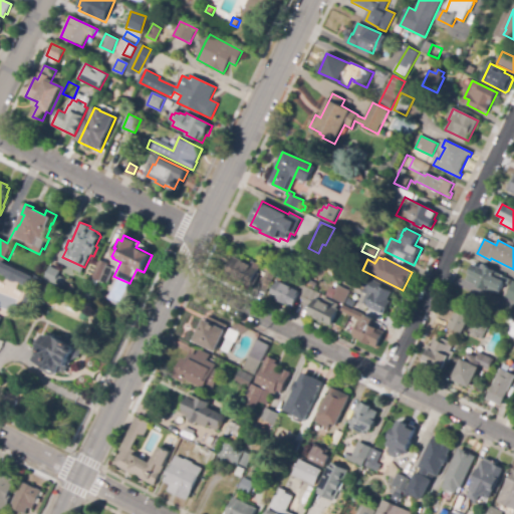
[(252,286),(226,274),(234,258),(251,266),(253,262),(262,266),(252,286)]
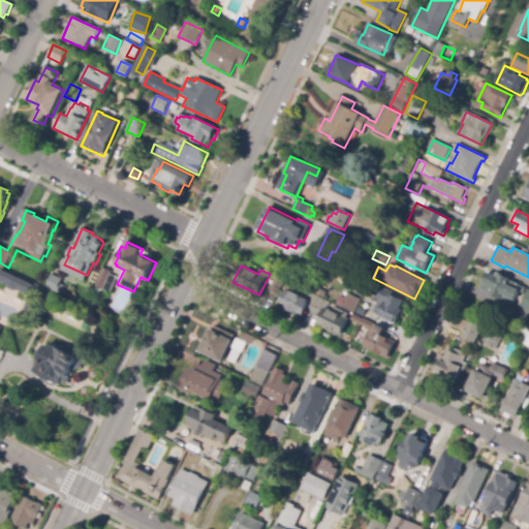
[(110,294),(94,286),(95,285),(87,281),(93,268),(101,272),(103,268),(112,272),(111,274),(118,278),(110,294)]
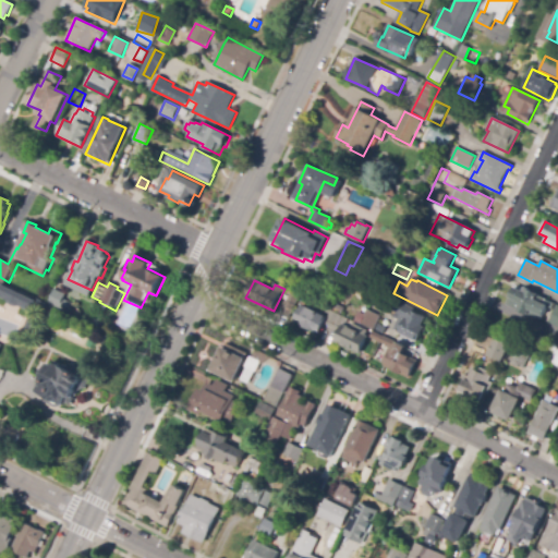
[(37,300),(33,310),(21,304),(20,305),(19,305),(16,305),(14,304),(12,303),(10,302),(9,300),(9,299),(0,294),(0,286),(1,283),(37,300)]
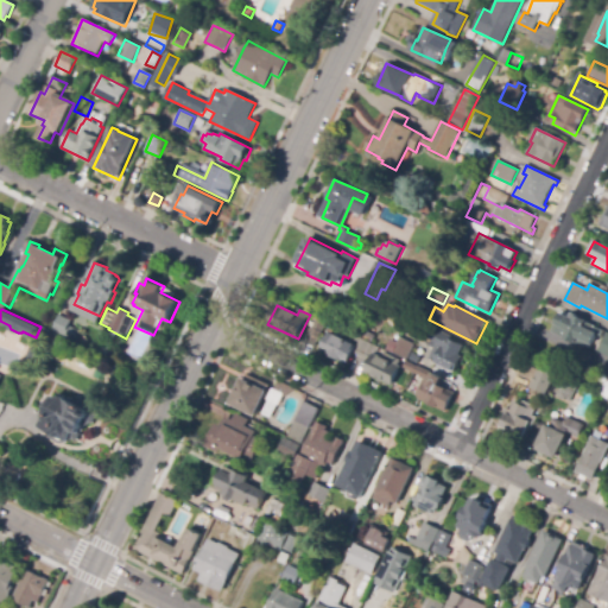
[(590,349),(552,331),(561,315),(570,320),(572,315),(587,321),(586,322),(595,325),(594,327),(603,331),(601,337),(597,335),(590,349)]
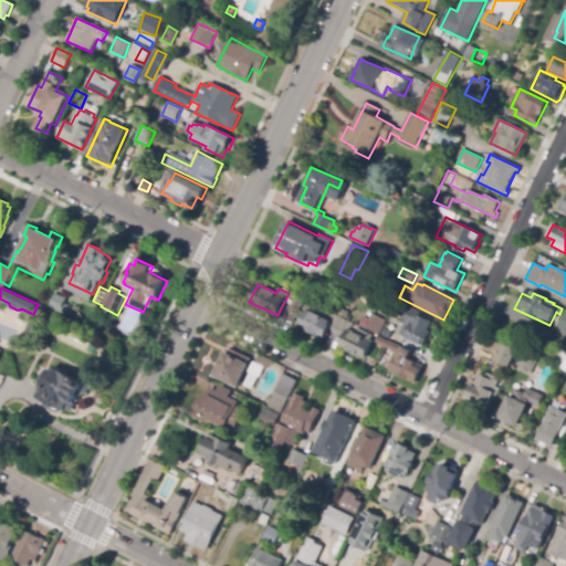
[(293,323),(285,320),(296,294),(305,299),(293,323)]
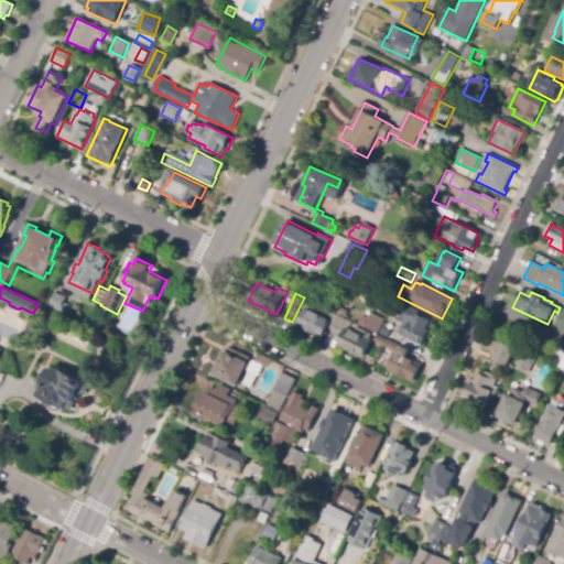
[(343,334),(329,327),(333,320),(328,317),(331,313),(327,311),(333,296),(342,301),(336,314),(351,322),(349,328),(346,327),(343,334)]
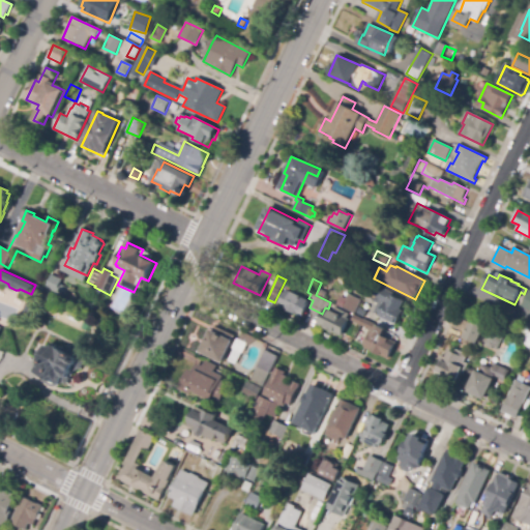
[(398,324),(374,313),(379,303),(372,300),(378,288),(384,291),(385,289),(394,293),(393,295),(405,301),(401,310),(404,312),(398,324)]
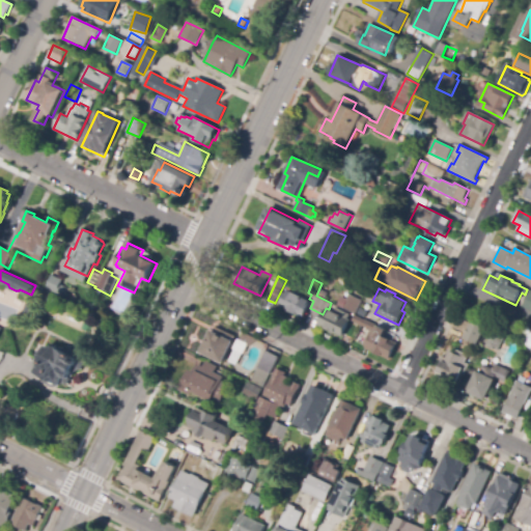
[(304,318),(280,307),(287,290),(299,296),(300,294),(308,298),(307,300),(311,302),(304,318)]
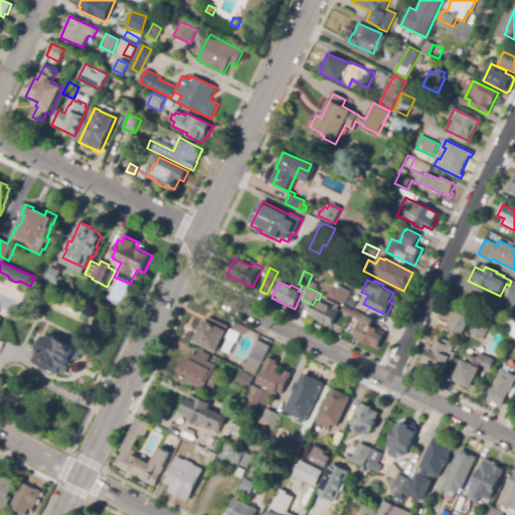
[(345,304),(329,297),(332,291),(336,293),(339,287),(351,293),(345,304)]
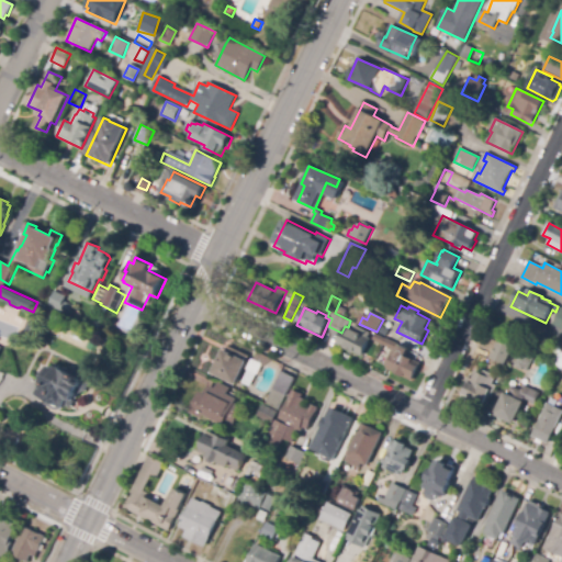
[(2,317),(0,321),(0,336),(13,341),(20,324),(2,317)]
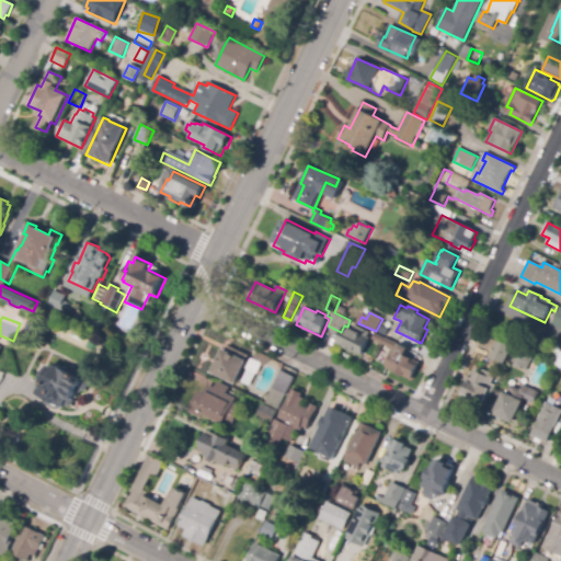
[(361,356),(336,344),(345,325),(353,330),(355,325),(370,332),(368,338),(370,339),(361,356)]
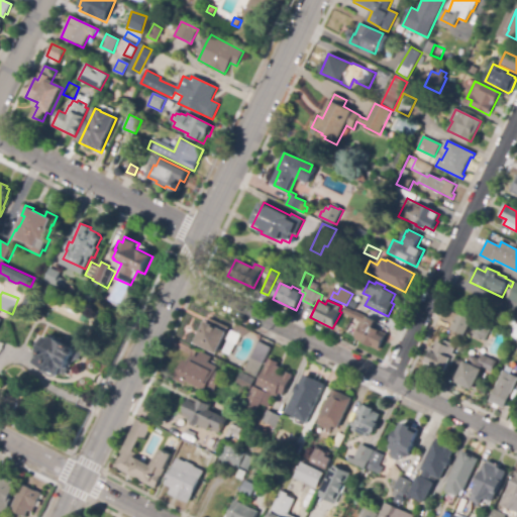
[(363,323),(343,313),(346,307),(366,317),(363,323)]
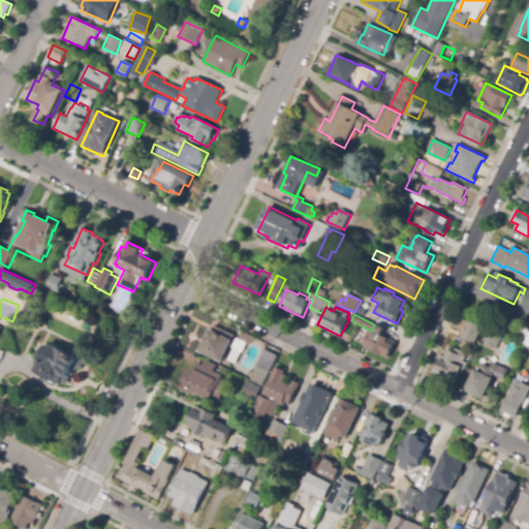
[(475,343),(462,337),(470,319),(483,325),(475,343)]
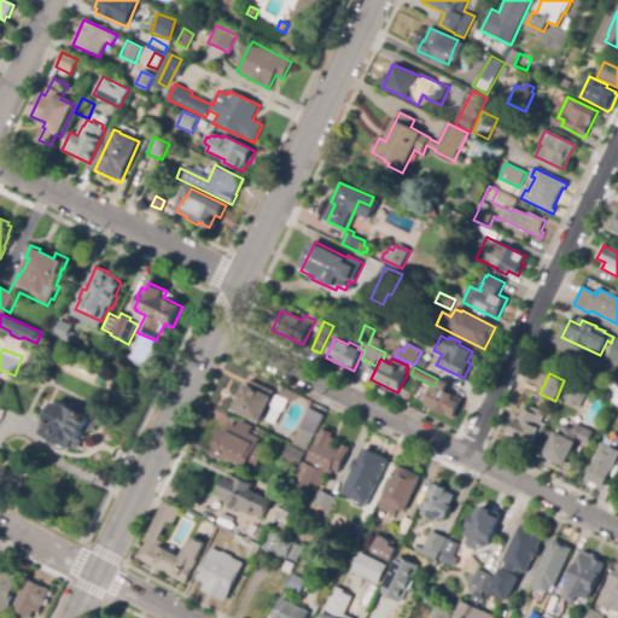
[(454,419),(426,406),(426,404),(425,404),(424,401),(431,388),(433,386),(435,386),(438,380),(449,385),(445,392),(462,401),(454,419)]
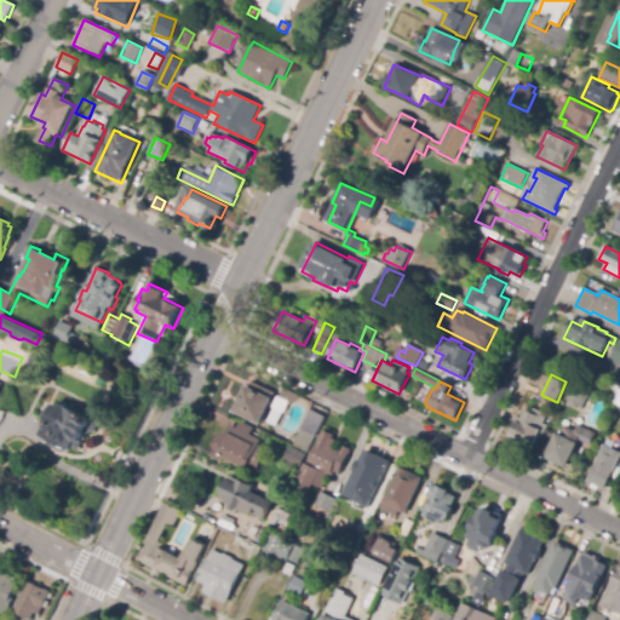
[(260,425),(235,413),(247,388),(250,389),(252,383),(276,394),(260,425)]
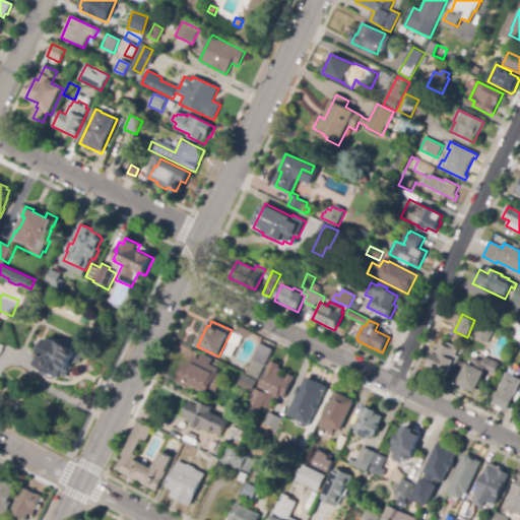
[(511,338),(519,341),(519,325),(517,324),(511,338)]
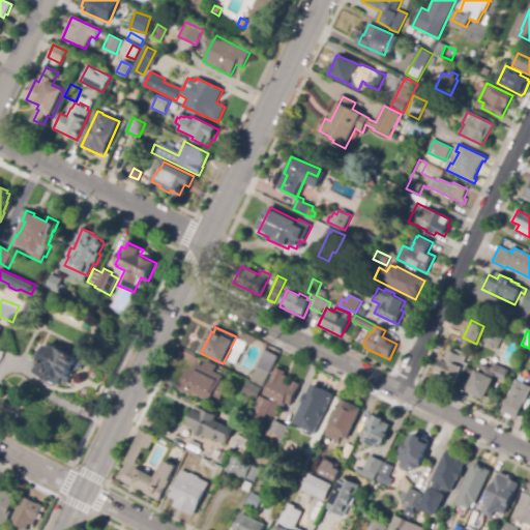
[(242,353),(233,349),(237,340),(239,340),(242,332),(258,340),(244,348),(242,353)]
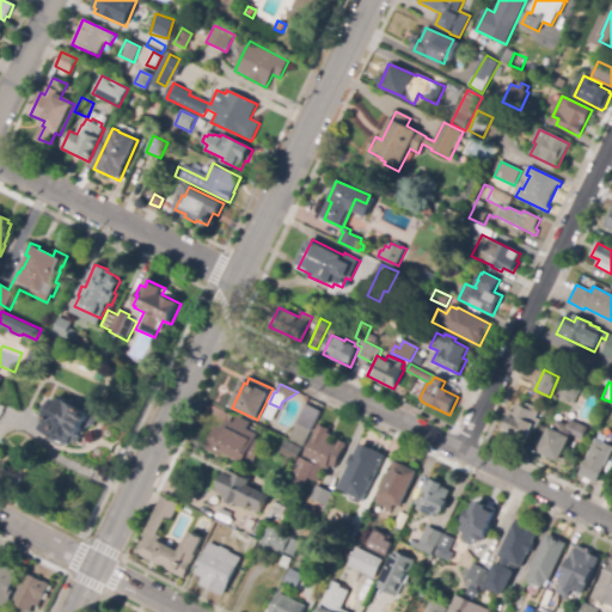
[(574,405),(561,399),(568,385),(581,391),(574,405)]
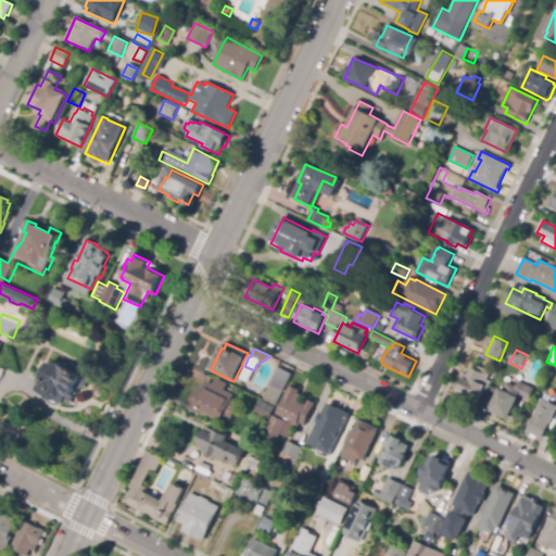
[(365,363),(356,359),(358,355),(363,356),(364,353),(368,355),(365,363)]
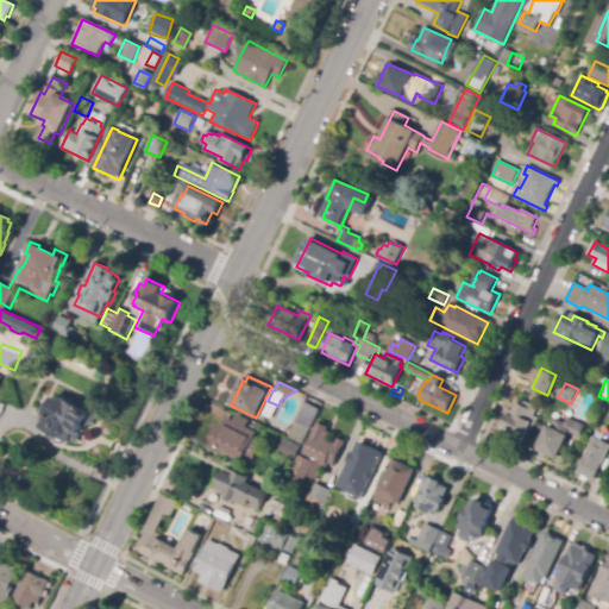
[(79,445),(70,441),(69,443),(68,444),(67,445),(66,445),(63,445),(61,445),(60,444),(49,439),(51,433),(42,429),(46,418),(44,416),(46,412),(44,409),(48,402),(51,403),(54,397),(61,400),(62,397),(86,408),(88,403),(95,406),(99,416),(94,425),(86,428),(83,427),(80,434),(83,435),(79,445)]
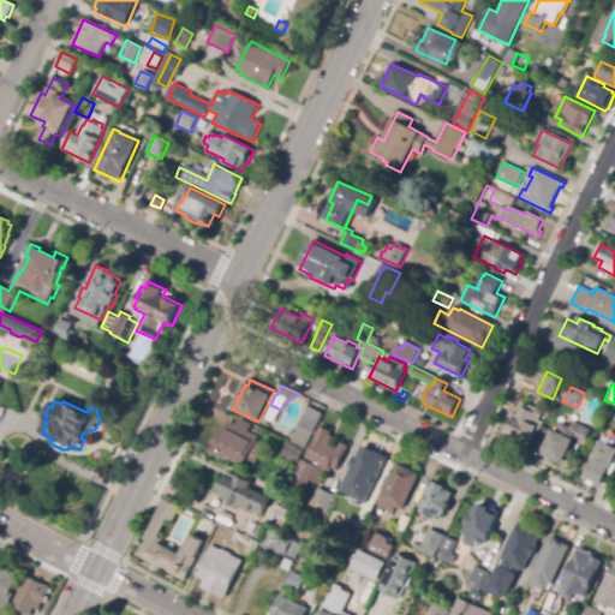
[(320,413),(306,406),(298,425),(311,431),(320,413)]
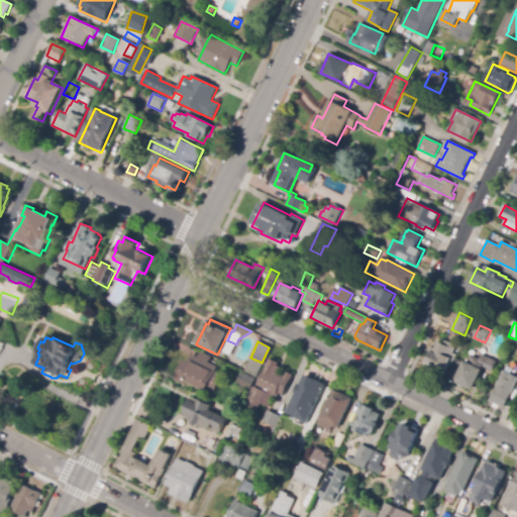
[(443,376),(424,366),(429,355),(427,354),(431,347),(434,348),(437,341),(442,344),(444,341),(459,349),(452,365),(449,363),(443,376)]
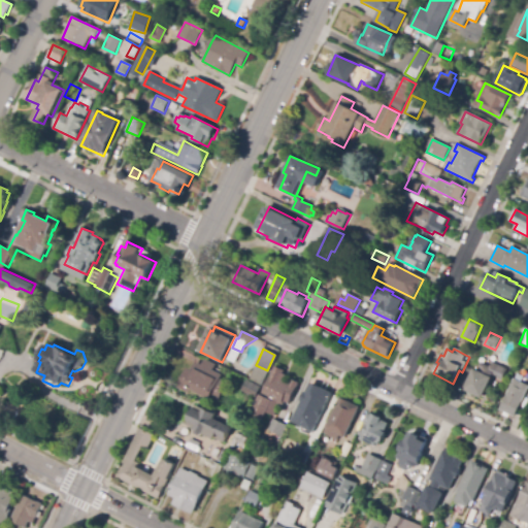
[(234,362),(228,359),(233,350),(239,353),(234,362)]
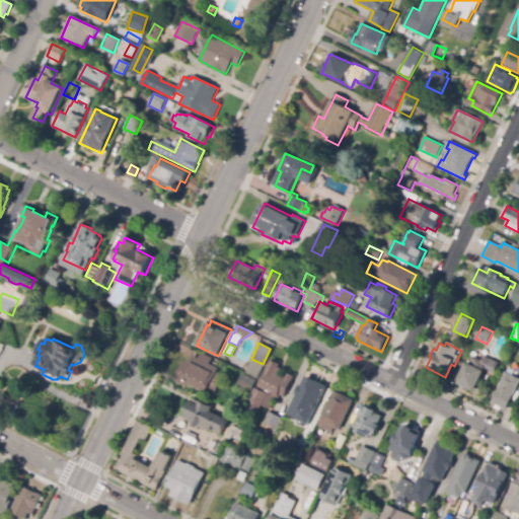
[(194,384),(189,382),(188,385),(178,380),(187,362),(190,364),(193,356),(200,359),(202,354),(213,359),(210,365),(220,369),(218,373),(225,376),(215,396),(194,386),(194,385),(194,384)]
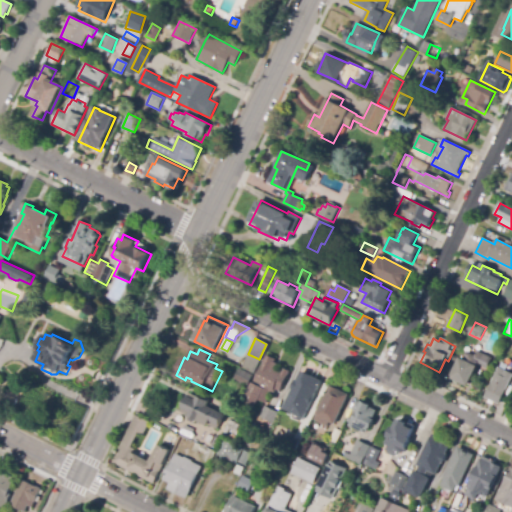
[(468,386),(452,378),(452,377),(451,376),(460,358),(463,359),(467,352),(474,356),(477,351),(492,358),(487,368),(479,364),(477,368),(478,368),(474,376),(478,377),(475,383),(471,381),(468,386)]
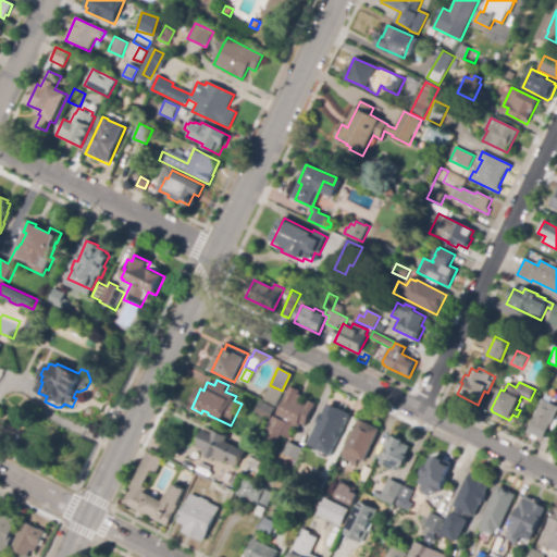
[(269,422),(254,413),(261,400),(262,401),(271,386),(282,392),(274,408),(275,409),(269,422)]
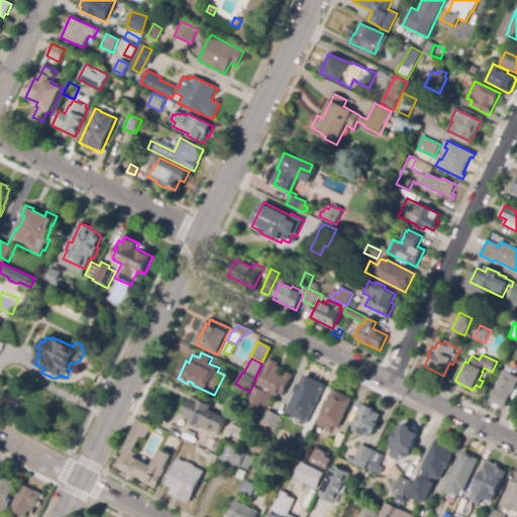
[(257,413),(246,408),(255,387),(256,388),(269,358),(279,364),(278,367),(281,368),(279,375),(284,377),(286,373),(293,375),(284,396),(278,393),(276,397),(274,396),(269,408),(262,405),(257,413)]
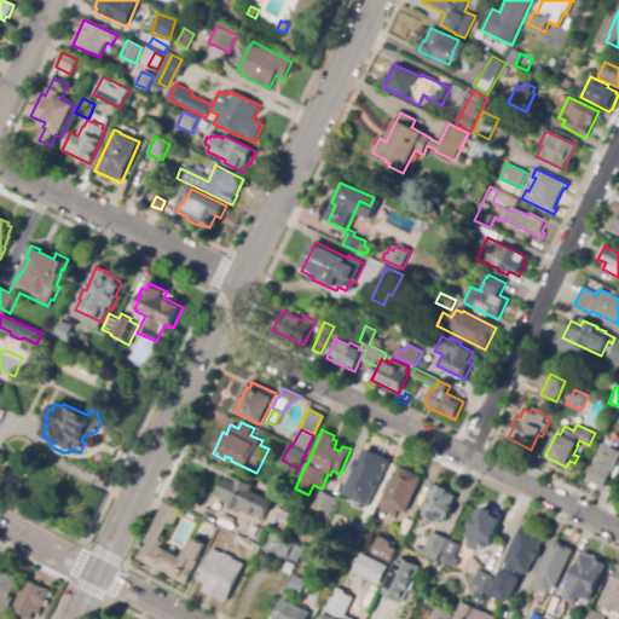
[(618,456),(603,489),(586,481),(602,445),(618,452),(618,456)]
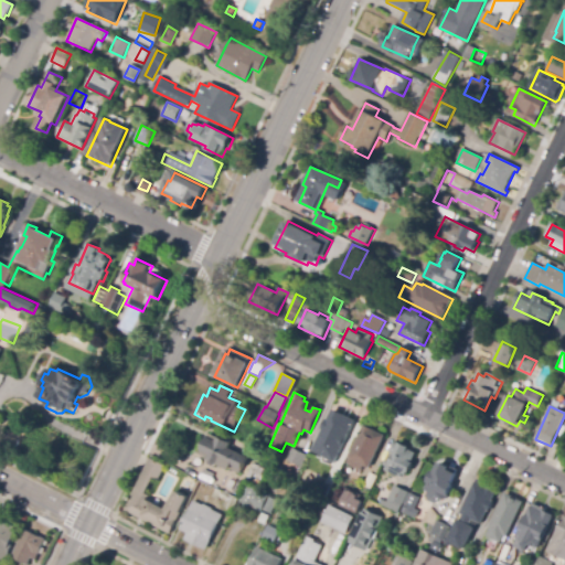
[(334,464),(328,460),(329,459),(312,451),(323,430),(321,429),(327,419),(328,419),(333,409),(355,420),(334,464)]
